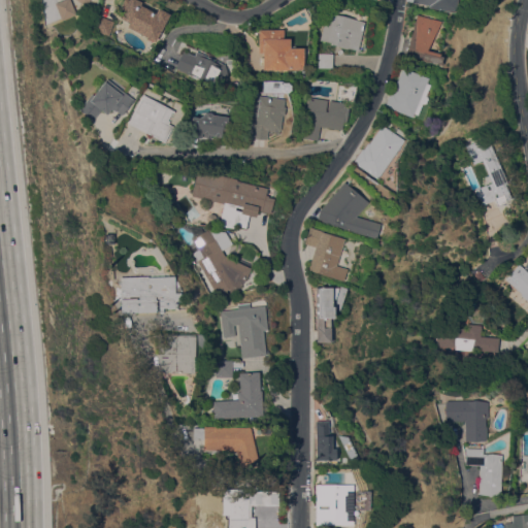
[(62,0),(70,0),(76,13),(62,20),(55,3),(62,0)]
